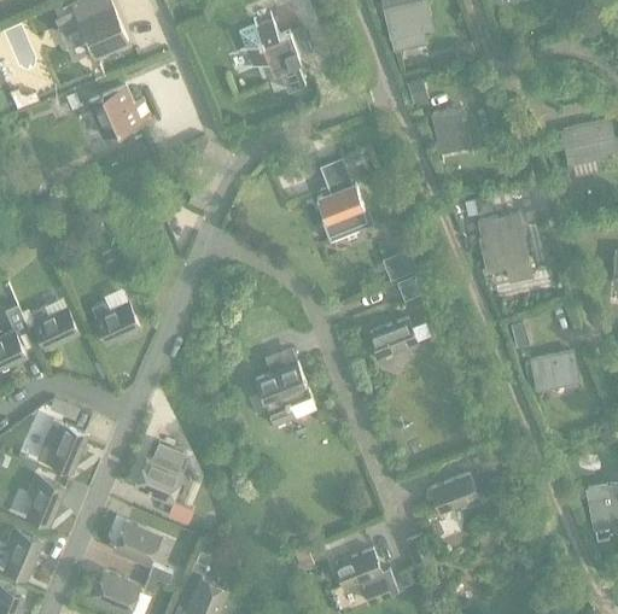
[(108,0),(83,0),(71,6),(86,36),(83,37),(86,42),(88,41),(94,58),(128,42),(108,0)]
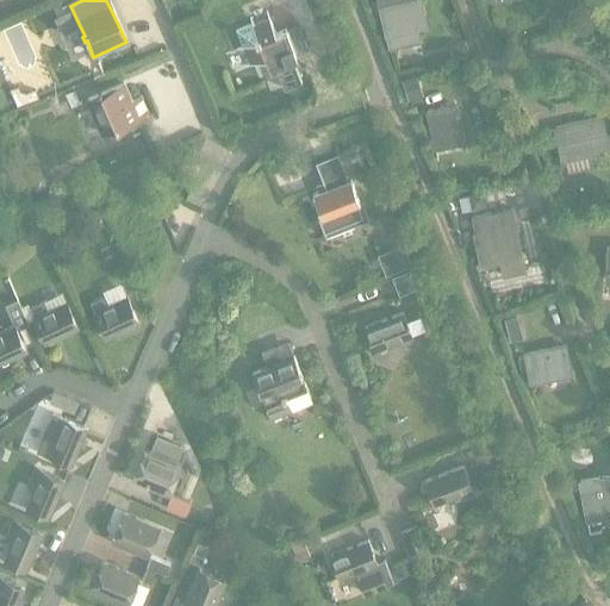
[(424,27),(418,0),(415,0),(380,8),(386,36),(387,36),(390,49),(418,43),(415,30),(424,27)]
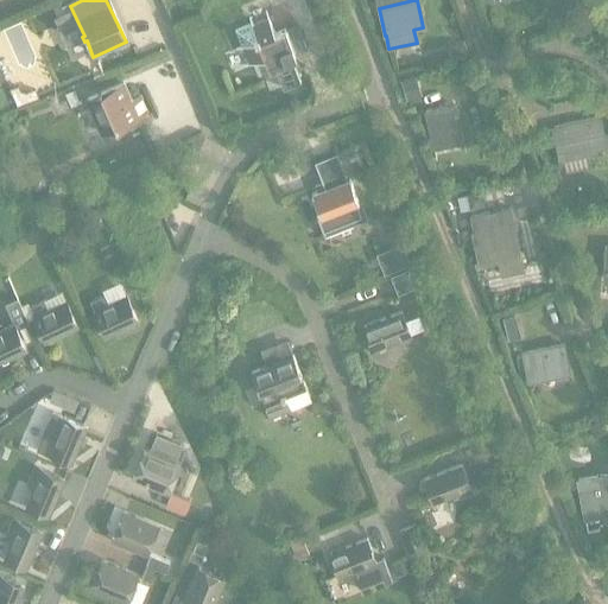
[(252,25),(235,31),(241,48),(235,50),(235,51),(244,48),(249,63),(241,67),(241,68),(264,58),(268,69),(273,68),(283,90),(301,84),(290,56),(295,53),(285,31),(274,35),(266,12),(265,13),(268,20),(253,26),(249,19),(252,25)]
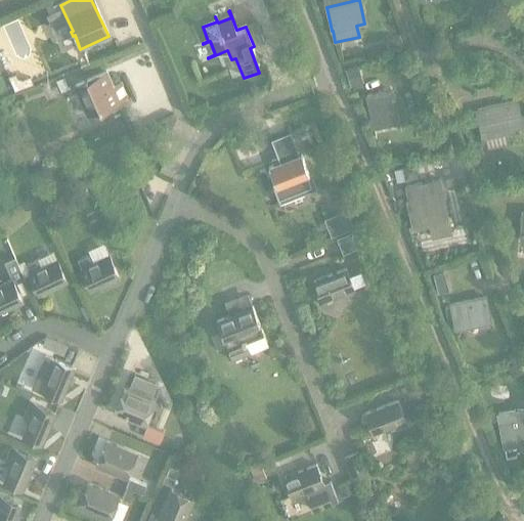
[(399,35),(388,39),(392,51),(403,47),(399,35)]
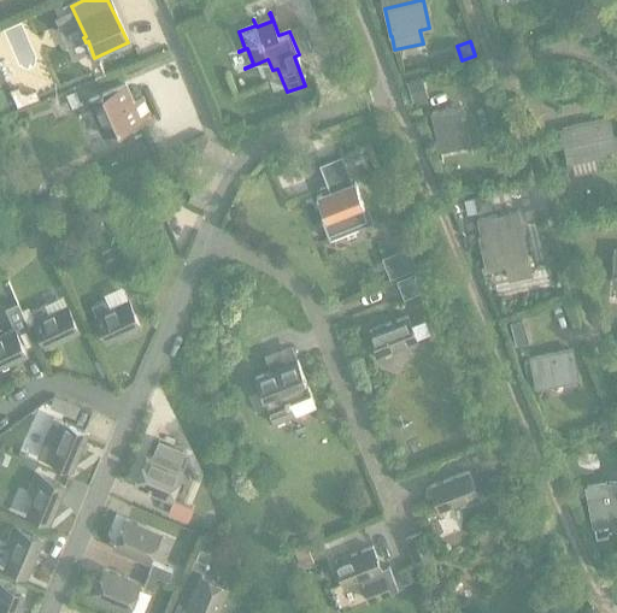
[(430,87),(415,92),(418,104),(434,99),(430,87)]
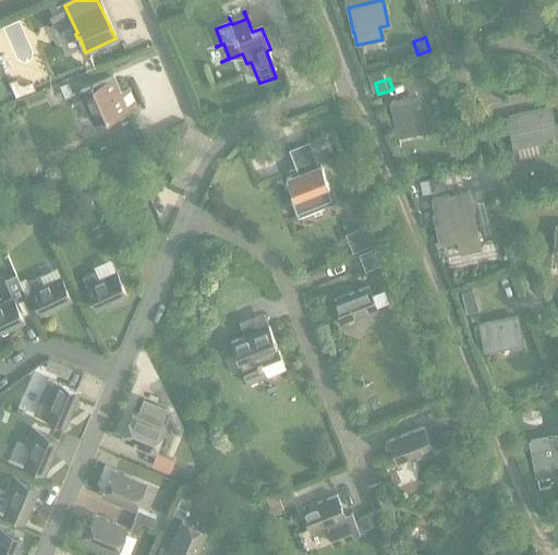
[(80,94),(93,125),(132,109),(125,93),(119,96),(112,80),(80,94)]
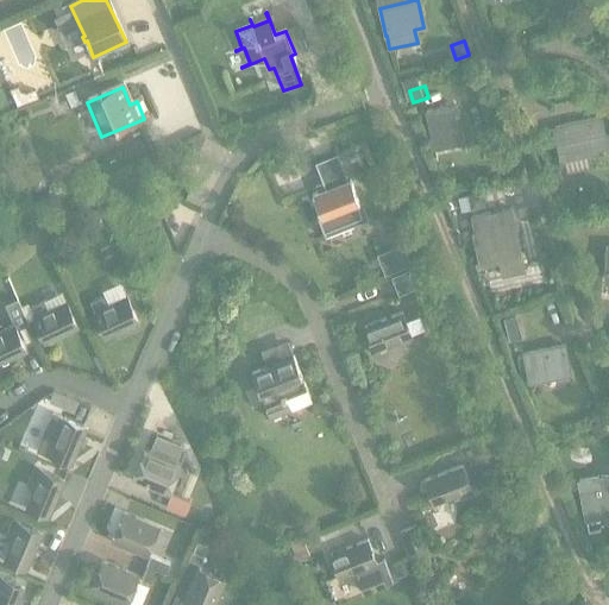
[(10,93),(16,108),(38,99),(35,92),(24,96),(19,94),(18,89),(10,93)]
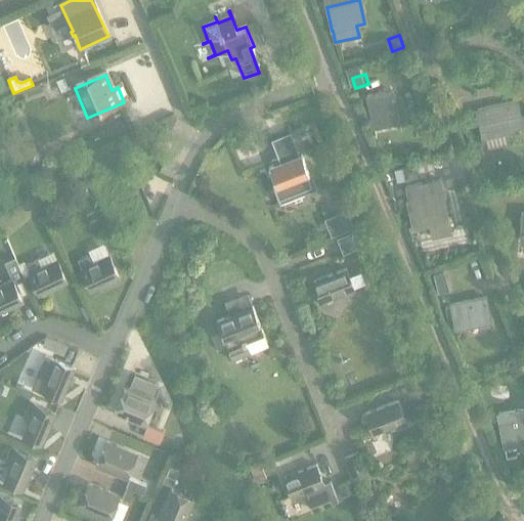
[(62,80),(55,83),(60,94),(68,91),(62,80)]
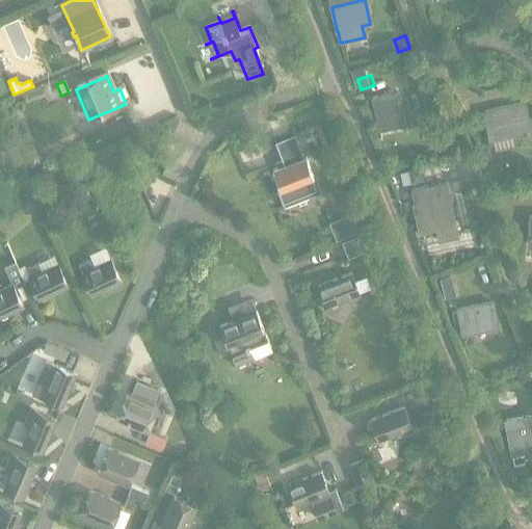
[(373,102),(379,132),(405,126),(398,96),(373,102)]
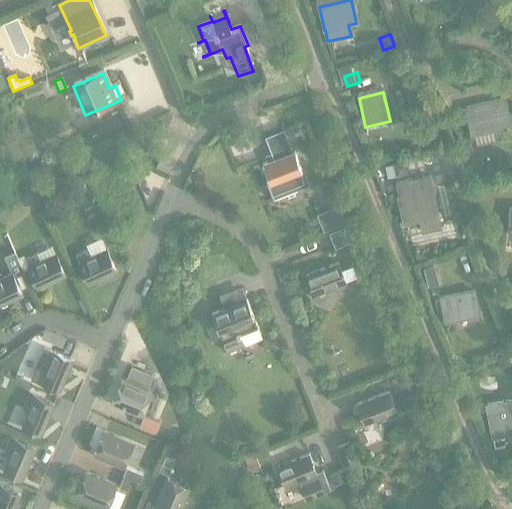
[(465,110),(471,136),(509,127),(506,117),(503,101),(465,110)]
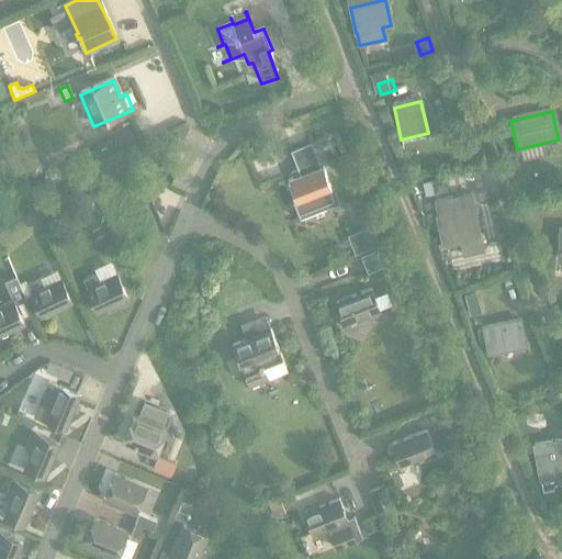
[(301,177),(288,182),(295,201),(292,202),(300,221),(338,205),(333,190),(330,190),(322,168),(321,169),(311,144),(291,153),(301,177)]
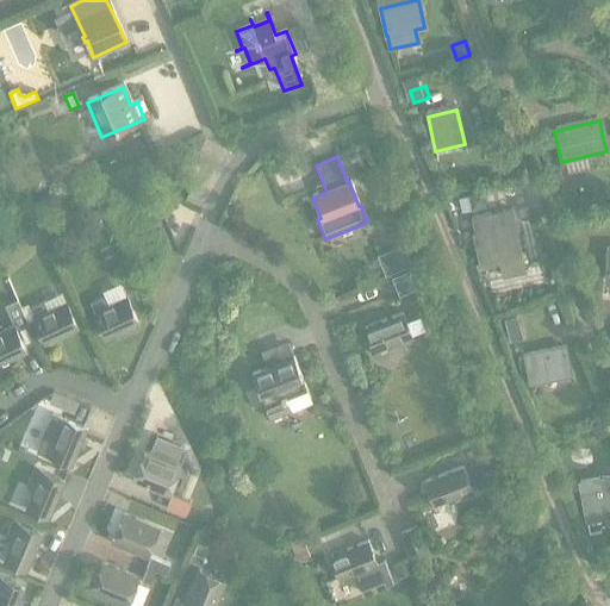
[(44,173),(29,179),(37,198),(43,194),(42,191),(50,187),(44,173)]
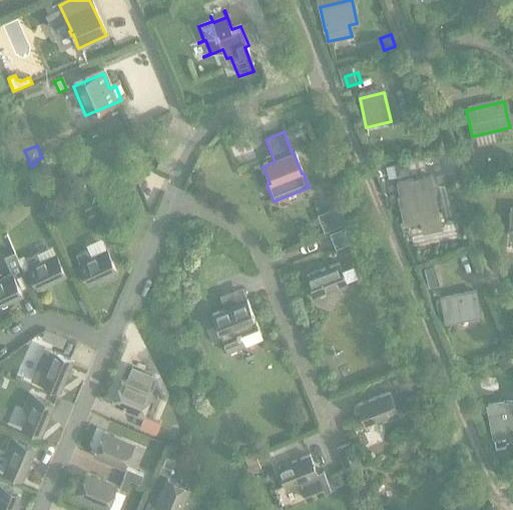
[(404,164),(392,167),(395,179),(407,176),(404,164)]
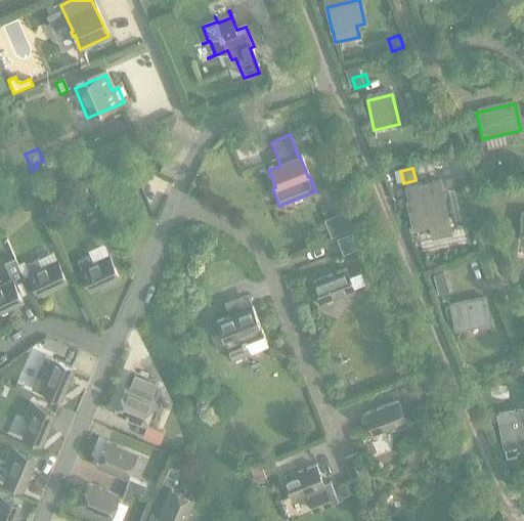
[(406,189),(404,189),(407,204),(411,227),(412,230),(429,227),(431,237),(449,234),(447,221),(443,198),(440,183),(423,186),(406,189)]
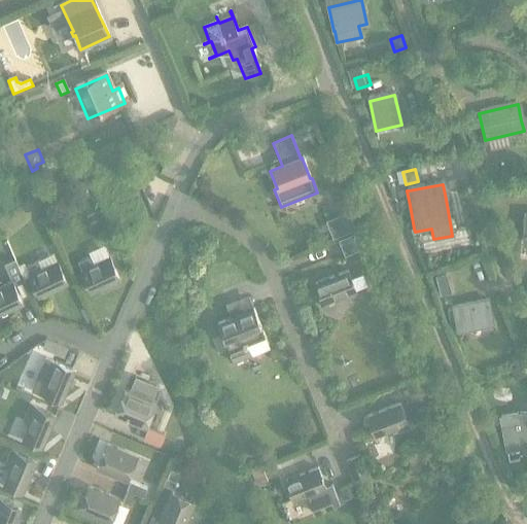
[(347,213),(326,221),(332,239),(354,231),(353,228),(347,213)]
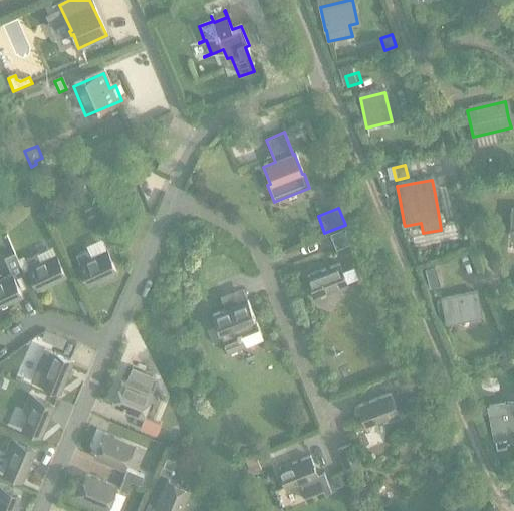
[(357,230),(335,238),(341,255),(363,247),(357,230)]
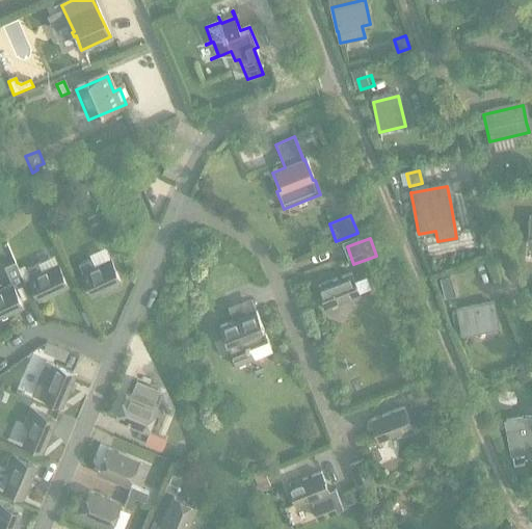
[(81,274),(91,297),(120,284),(110,262),(95,269),(90,261),(78,266),(82,274),(81,274)]
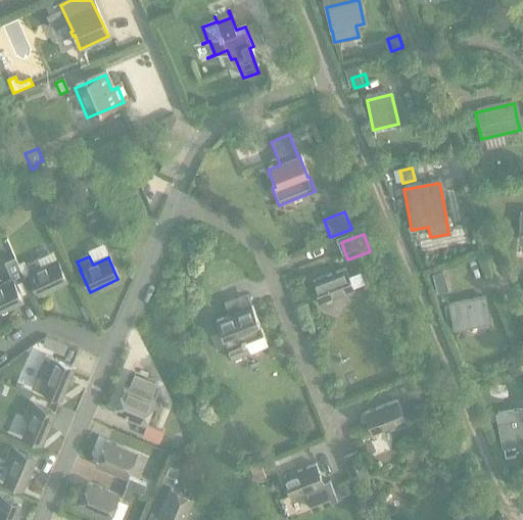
[(29,275),(38,296),(66,284),(56,262),(42,269),(38,261),(26,266),(29,275)]
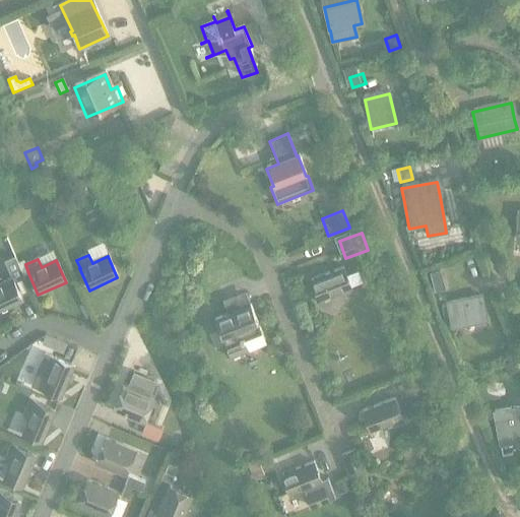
[(311,282),(318,302),(334,296),(336,301),(352,295),(342,269),(311,282)]
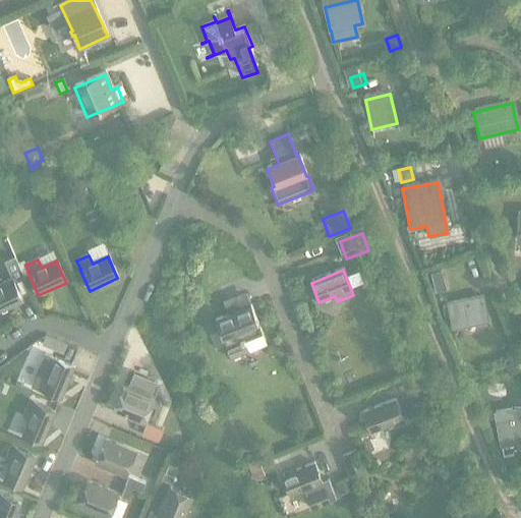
[(441,273),(430,276),(435,294),(446,291),(441,273)]
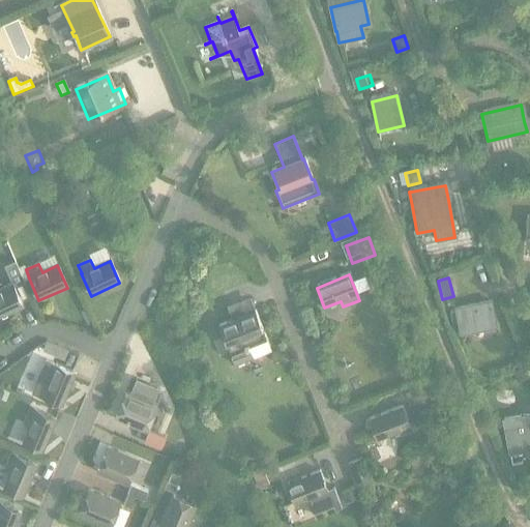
[(0,317),(22,308),(11,286),(0,291),(0,317)]
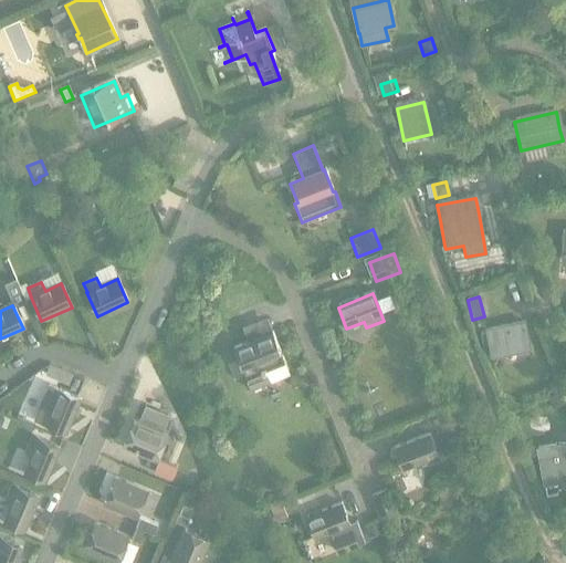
[(486,331),(486,333),(480,334),(482,346),(489,344),(491,355),(527,347),(523,323),(486,331)]
